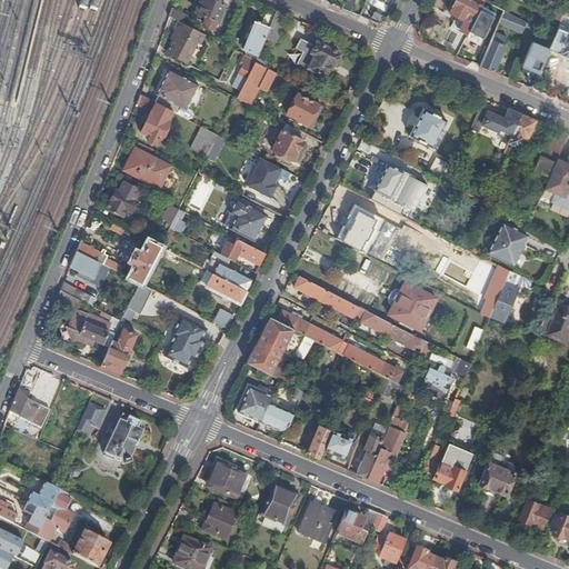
[(207,17),(203,25),(215,30),(226,5),(213,0),(203,0),(202,3),(200,2),(196,12),(207,17)]
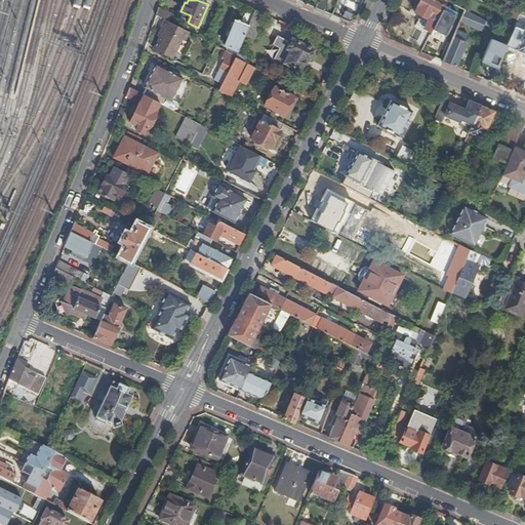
[(318,0),(316,8),(324,11),(328,0),(318,0)]
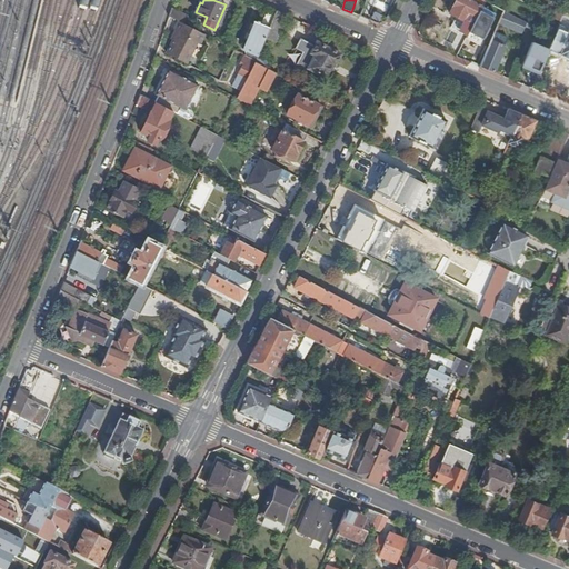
[(468,0),(457,0),(450,15),(472,26),(468,37),(481,43),(487,33),(490,36),(492,29),(490,28),(496,15),(473,3),(468,1),(468,0)]
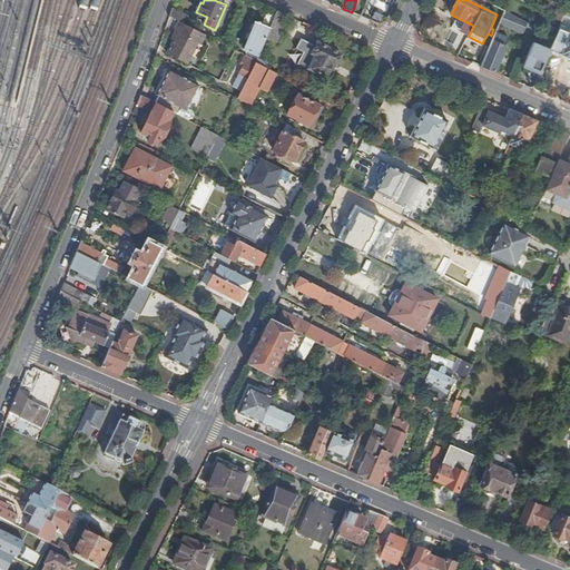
[(386,16),(390,8),(380,3),(373,18),(381,21),(384,15),(386,16)]
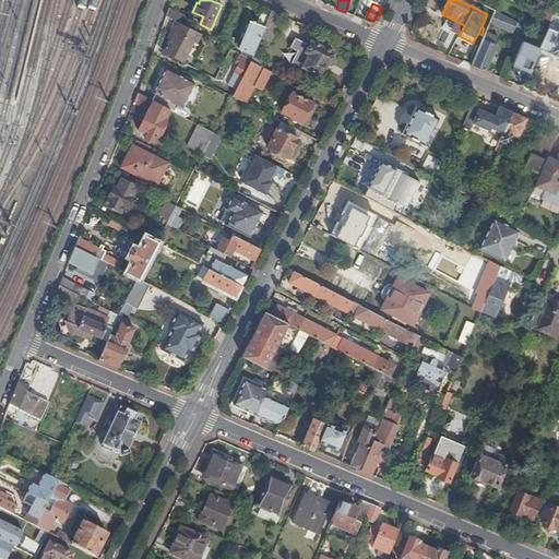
[(550,21),(557,7),(550,3),(544,18),(550,21)]
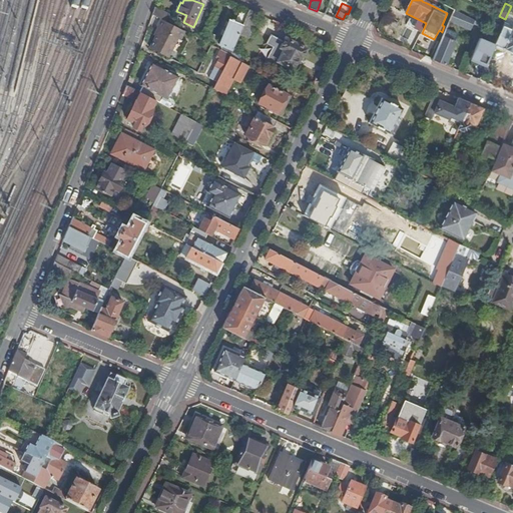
[(170,14),(155,7),(153,14),(162,19),(166,21),(170,14)]
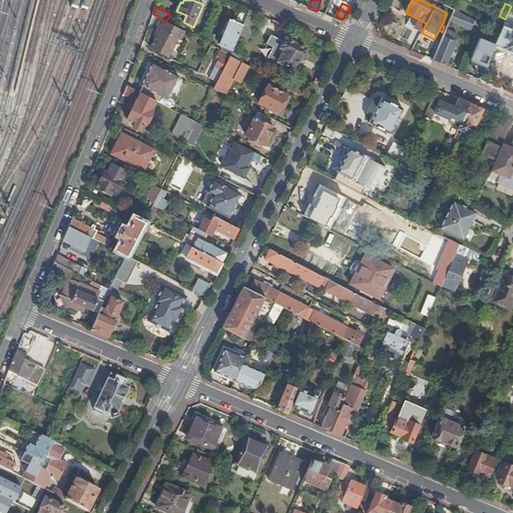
[(232,50),(243,25),(249,10),(242,7),(235,23),(229,20),(219,44),(232,50)]
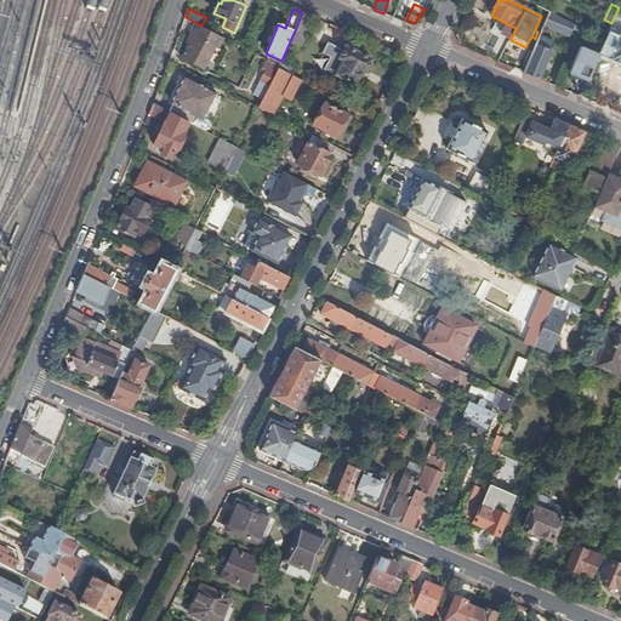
[(306,35),(313,17),(302,12),(295,30),(306,35)]
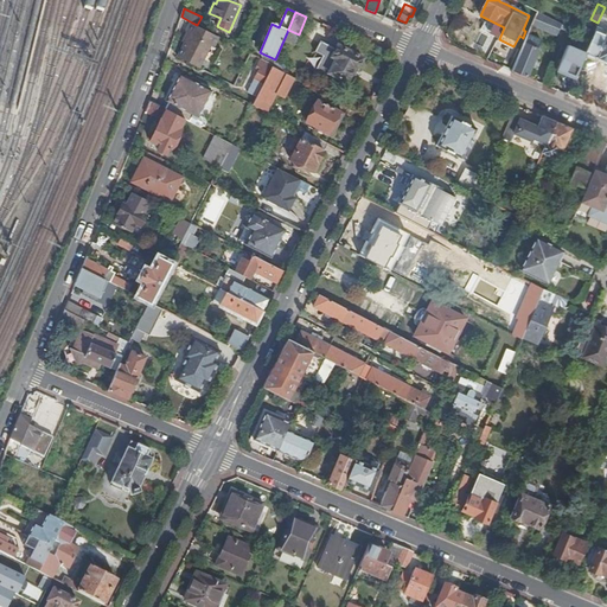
[(570,29),(538,12),(532,25),(543,30),(557,36),(560,33),(567,37),(570,29)]
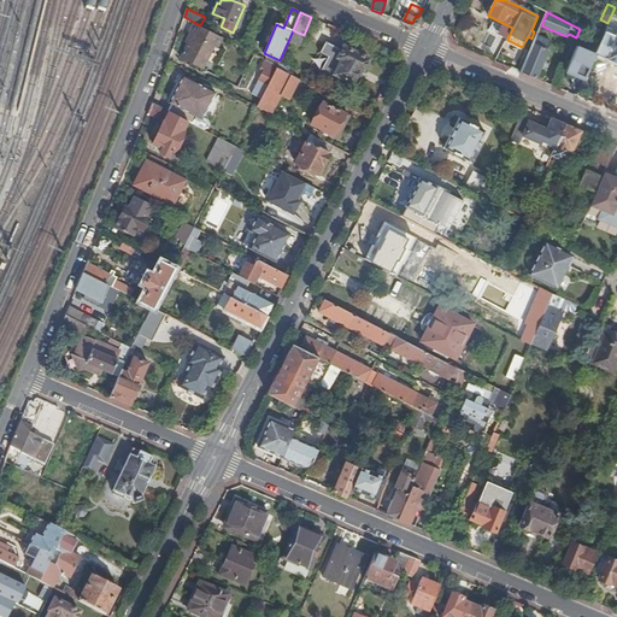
[(218,47),(223,37),(200,25),(195,23),(191,33),(194,35),(182,58),(204,69),(216,46),(218,47)]
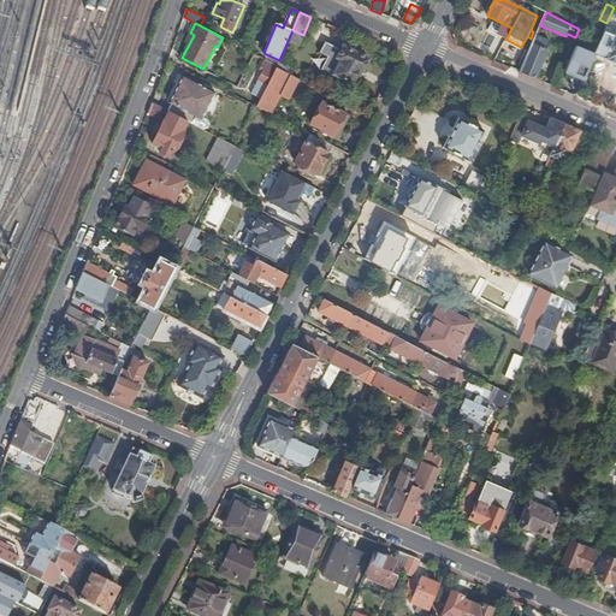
[(537,36),(520,72),(534,78),(548,49),(545,49),(549,41),(537,36)]
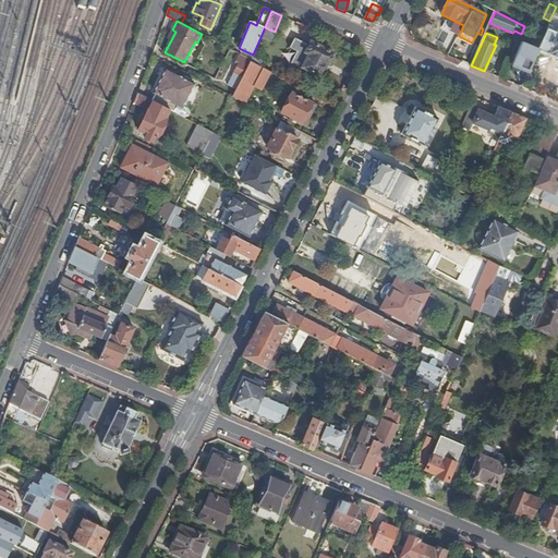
[(305,48),(307,49),(306,51),(308,53),(303,67),(319,75),(326,62),(328,63),(334,53),(312,41),(311,43),(308,41),(310,40),(302,36),(299,37),(296,38),(294,40),(299,47),(304,50),(305,48)]
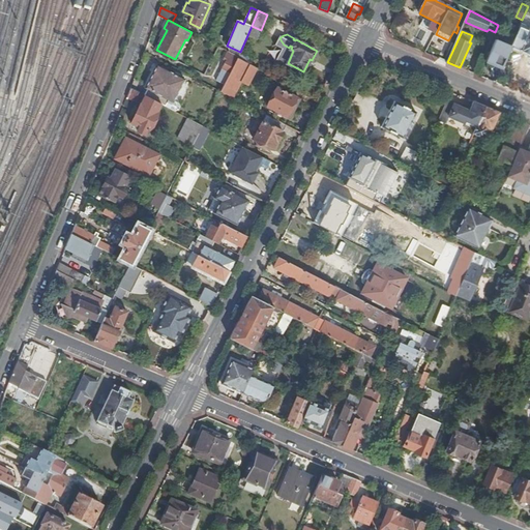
[(487,62),(501,68),(510,47),(496,40),(487,62)]
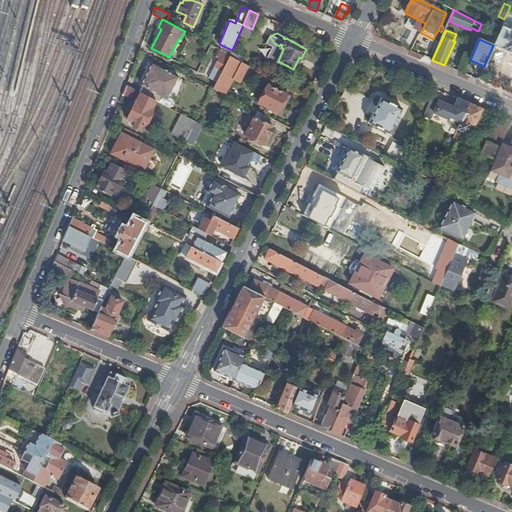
[(263,44),(258,53),(265,57),(270,47),(263,44)]
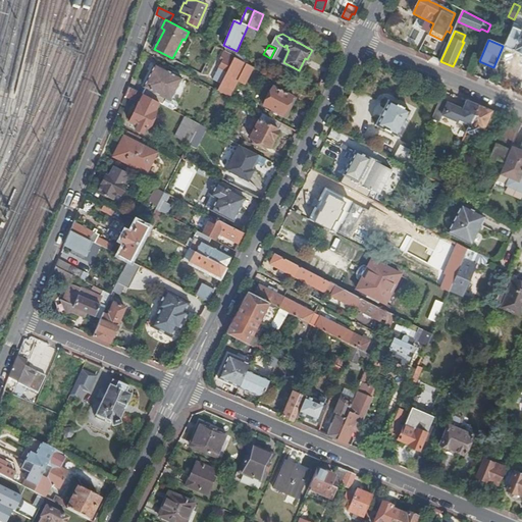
[(235,57),(235,56),(225,51),(222,57),(224,58),(219,68),(226,71),(235,57)]
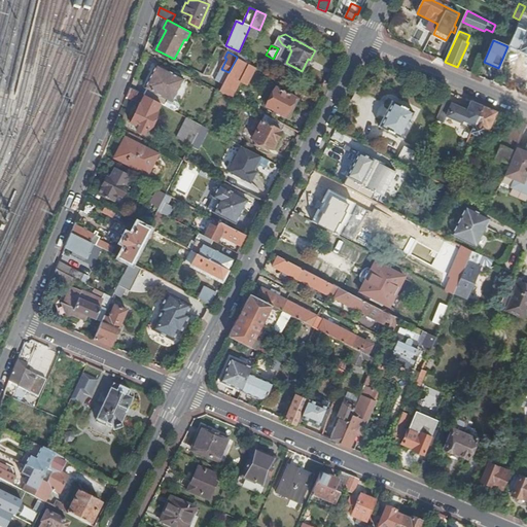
[(247,84),(255,67),(237,58),(229,72),(219,91),(232,98),(240,80),(247,84)]
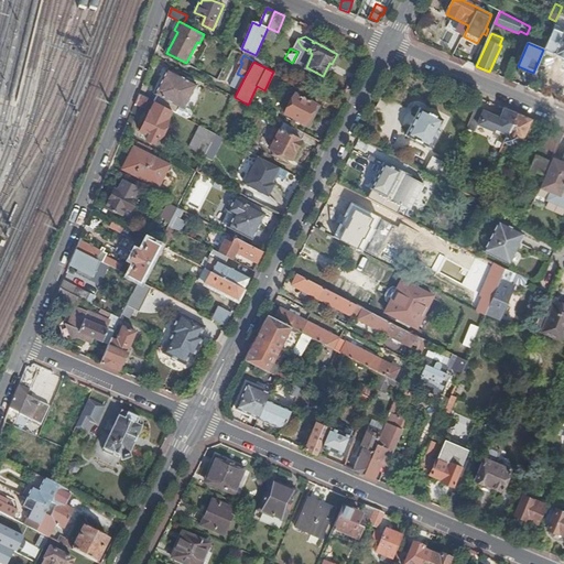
[(172,111),(183,117),(185,110),(186,110),(199,86),(170,71),(158,95),(162,98),(159,104),(172,111)]
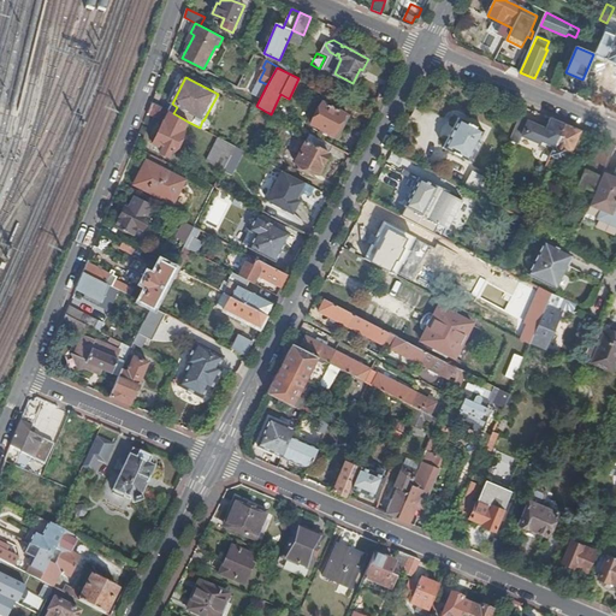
[(338,137),(349,116),(323,101),(311,123),(338,137)]
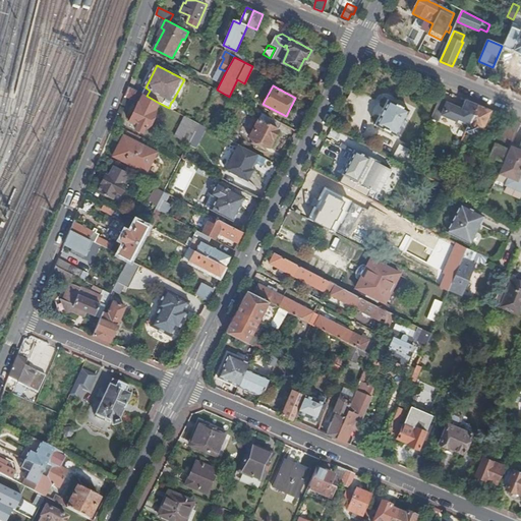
[(147,96),(128,87),(125,96),(138,103),(129,121),(136,125),(135,128),(142,132),(146,127),(147,128),(159,103),(147,96)]
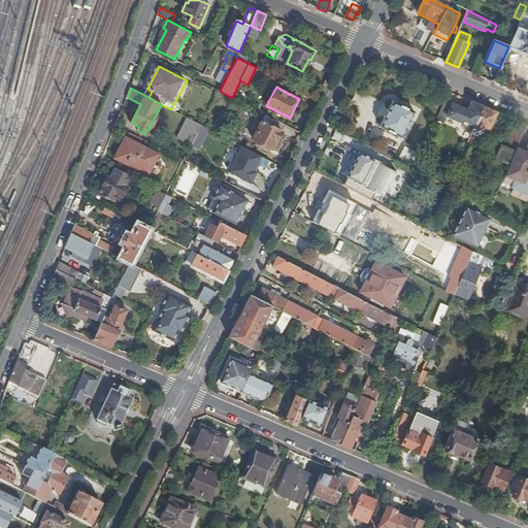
[(401,137),(415,111),(394,101),(381,126),(401,137)]
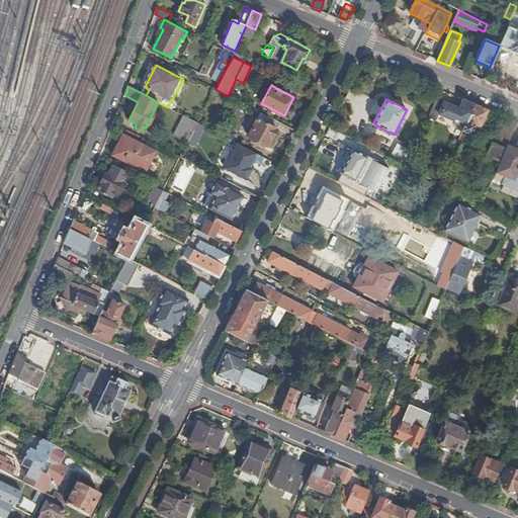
[(437,99),(429,118),(436,121),(438,114),(454,121),(455,119),(466,124),(475,104),(462,99),(459,108),(437,99)]
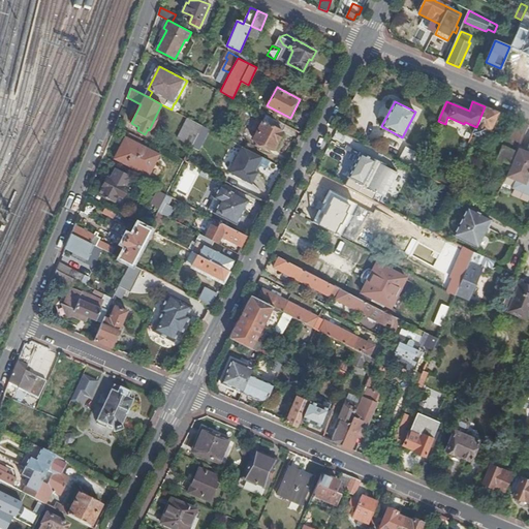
[(476,127),(473,133),(488,138),(498,113),(485,106),(476,127)]
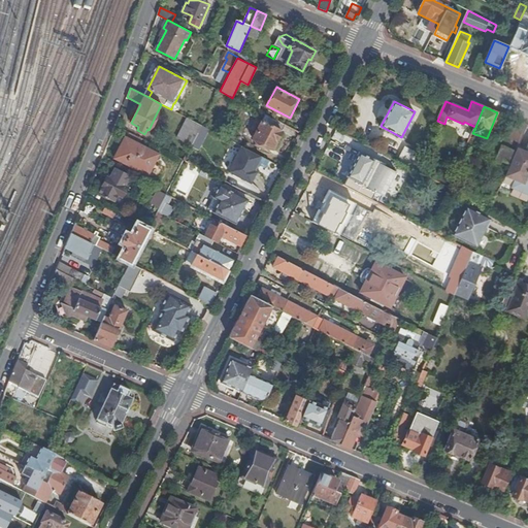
[(282,132),(286,125),(265,114),(253,139),(272,150),(277,139),(279,140),(283,133),(282,132)]
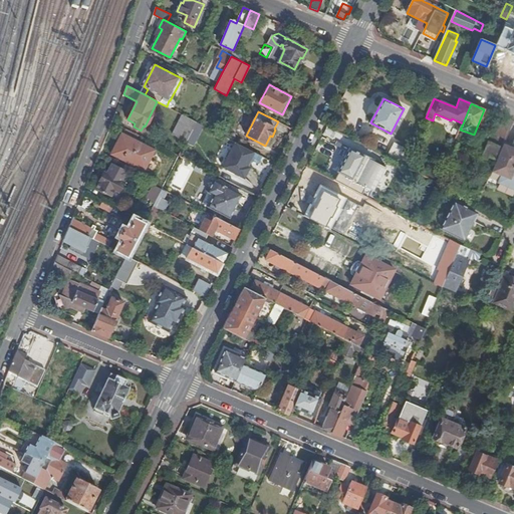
[(488,160),(495,163),(503,144),(513,121),(503,117),(494,139),(492,138),(490,143),(489,143),(483,158),(488,160)]
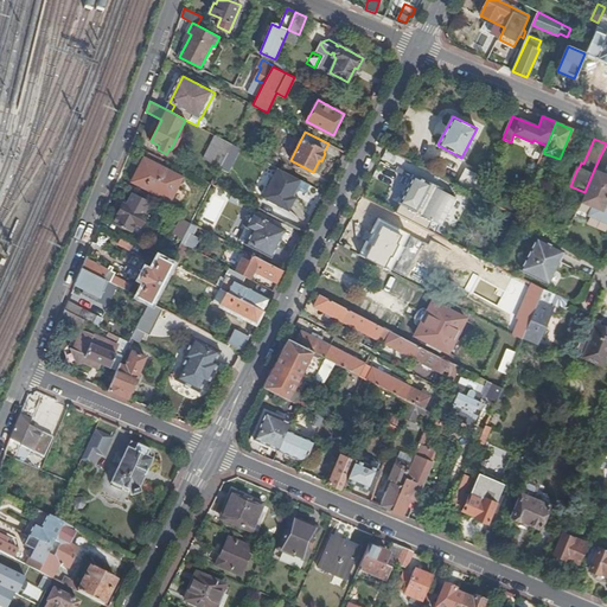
[(212,161),(222,167),(232,145),(223,140),(212,161)]
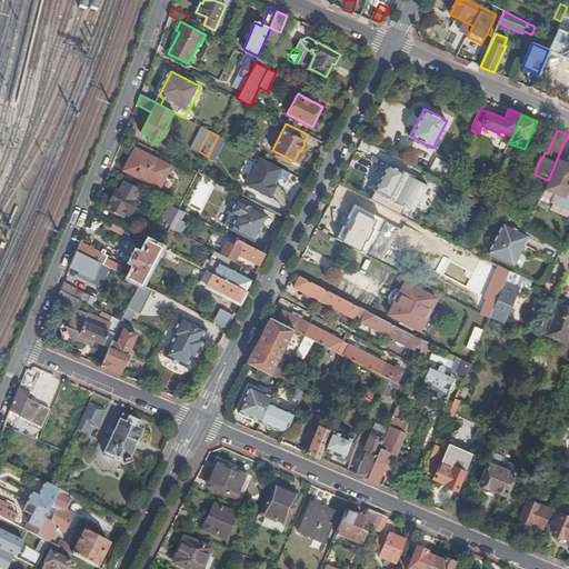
[(216,160),(227,139),(218,136),(208,157),(216,160)]
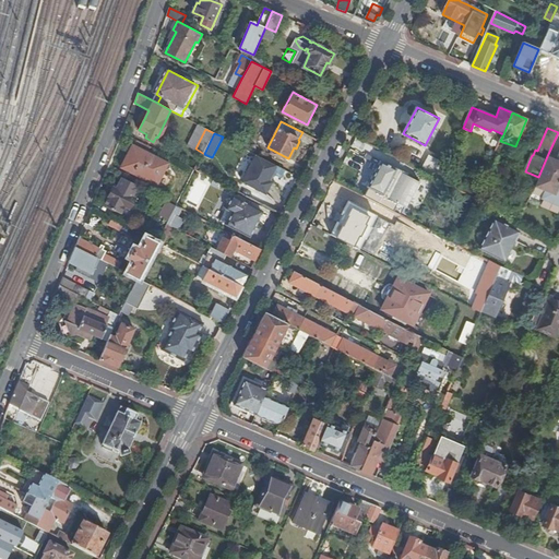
[(152,182),(163,162),(133,145),(121,167),(152,182)]
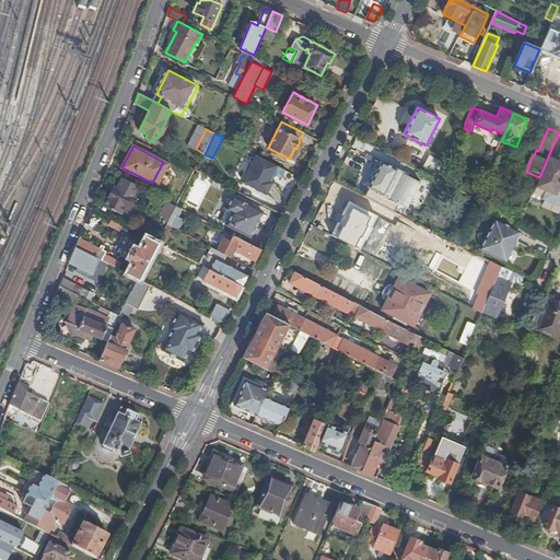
[(422,168),(432,172),(438,160),(427,155),(422,168)]
